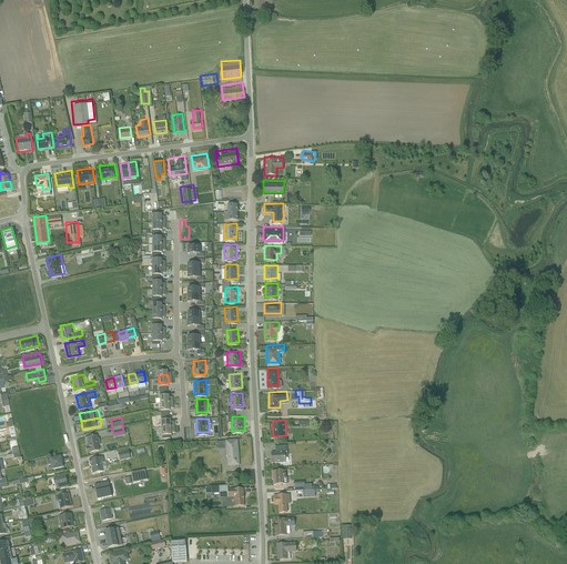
[(89,451),(101,447),(98,432),(85,435),(89,451)]
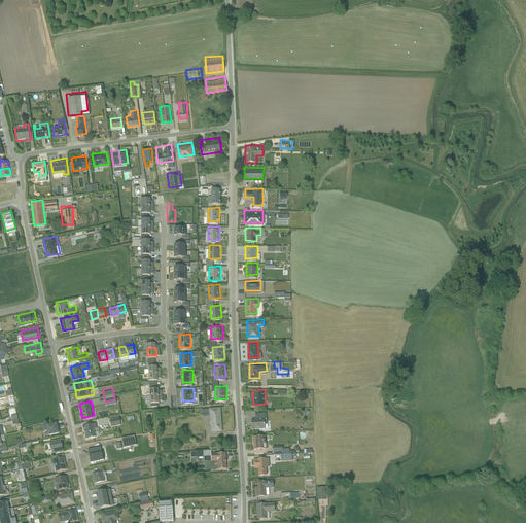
[(211,430),(222,429),(221,405),(209,405),(211,430)]
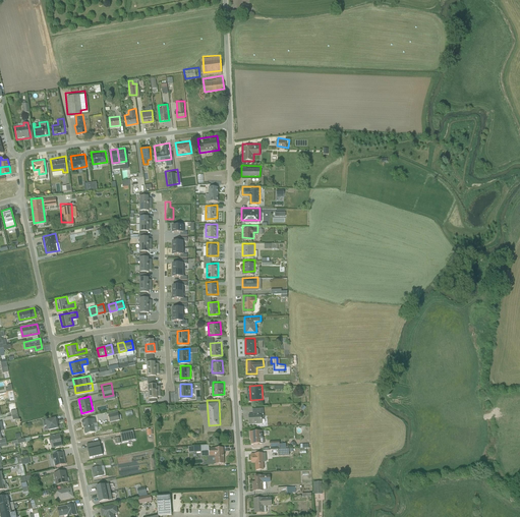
[(249,420),(265,420),(264,405),(253,405),(253,410),(248,410),(249,420)]
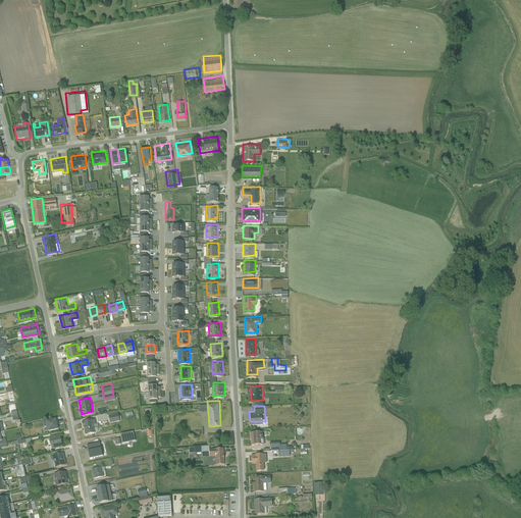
[(108,419),(118,418),(117,409),(107,411),(108,419)]
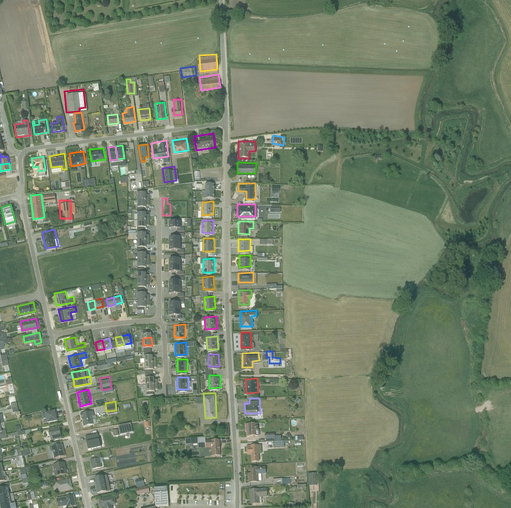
[(47,421),(58,418),(55,408),(44,411),(47,421)]
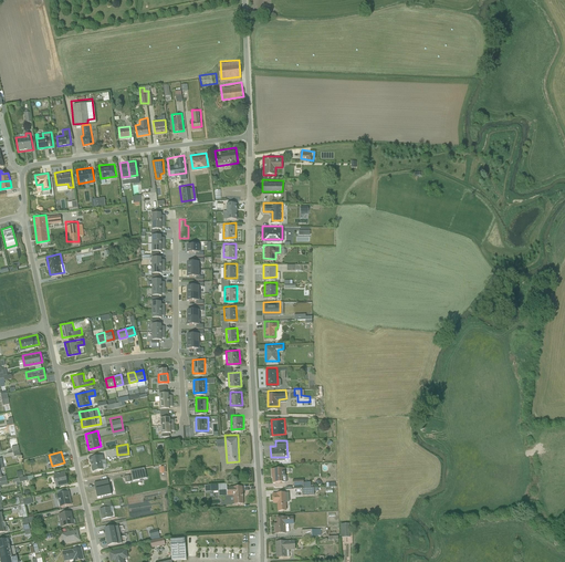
[(104,458),(103,453),(89,455),(92,469),(104,467),(103,458),(104,458)]
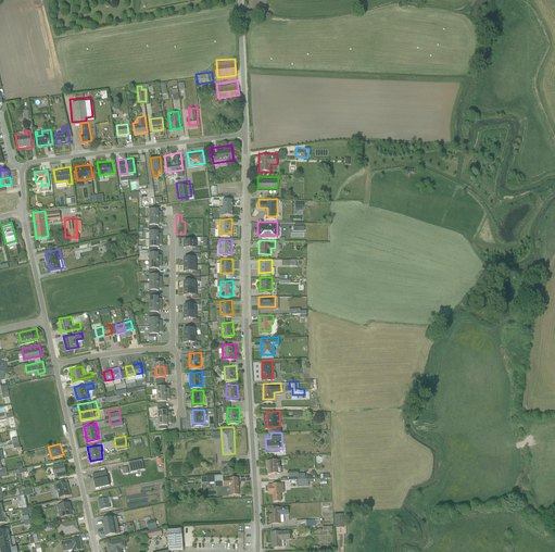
[(269,472),(281,471),(280,456),(268,458),(269,472)]
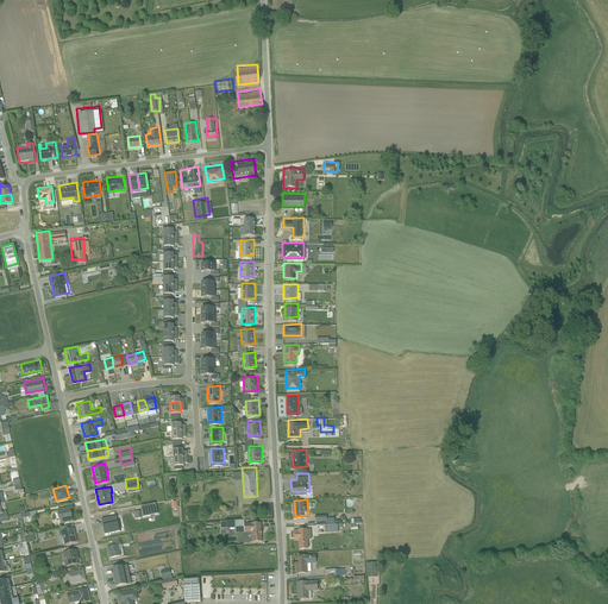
[(61,522),(74,518),(70,504),(57,507),(61,522)]
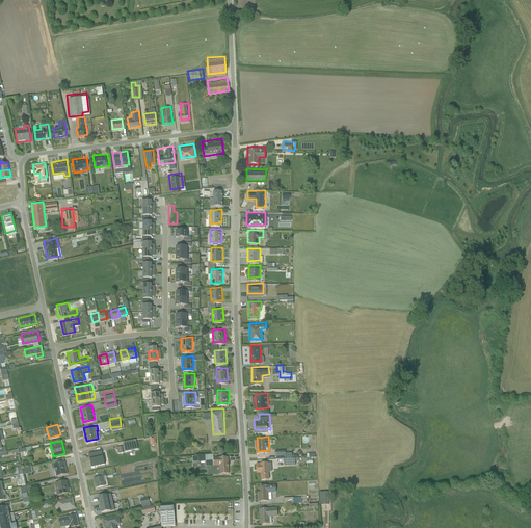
[(91,463),(101,460),(98,447),(88,449),(91,463)]
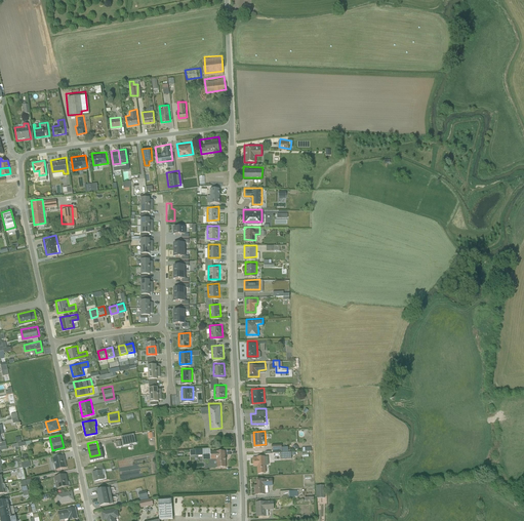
[(208,444),(194,445),(194,452),(201,451),(201,456),(209,456),(208,444)]
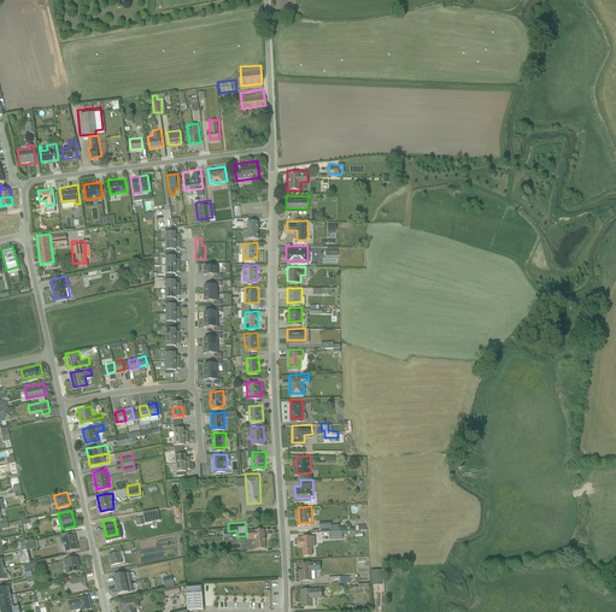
[(336,531),(335,522),(320,523),(320,528),(323,528),(323,531),(336,531)]
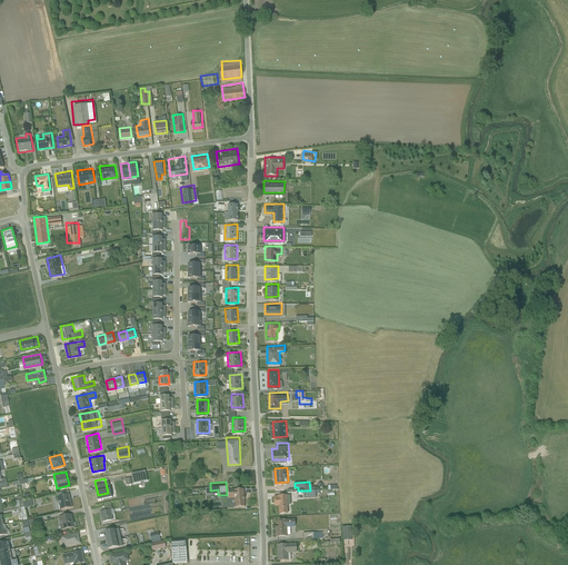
[(230,505),(246,504),(245,485),(228,486),(230,505)]
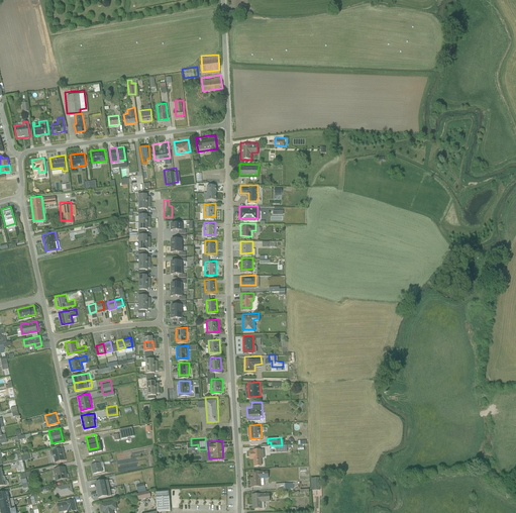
[(56,460),(66,457),(64,446),(53,448),(56,460)]
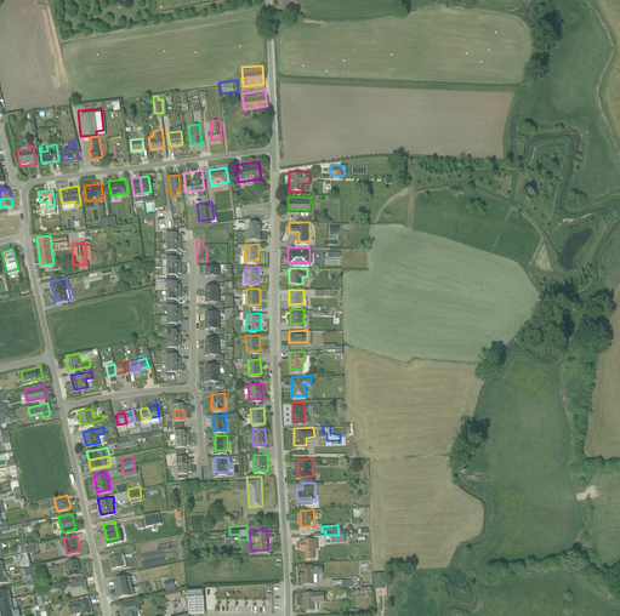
[(301,552),(316,551),(314,536),(300,537),(301,552)]
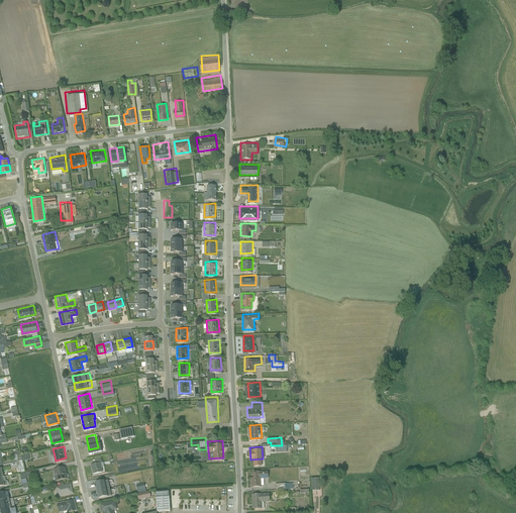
[(13,452),(15,468),(17,468),(17,470),(21,470),(19,458),(26,457),(25,451),(13,452)]
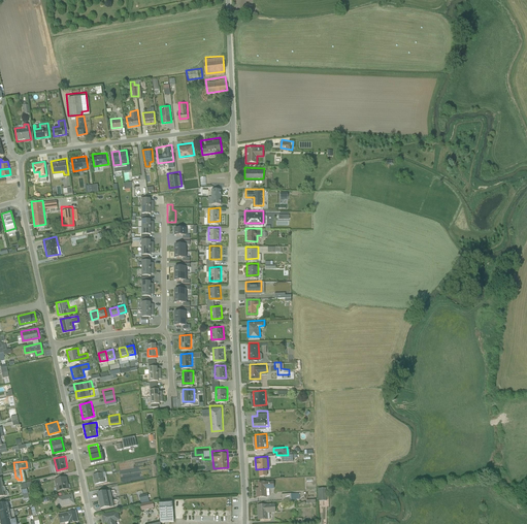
[(95,482),(105,480),(103,470),(93,471),(95,482)]
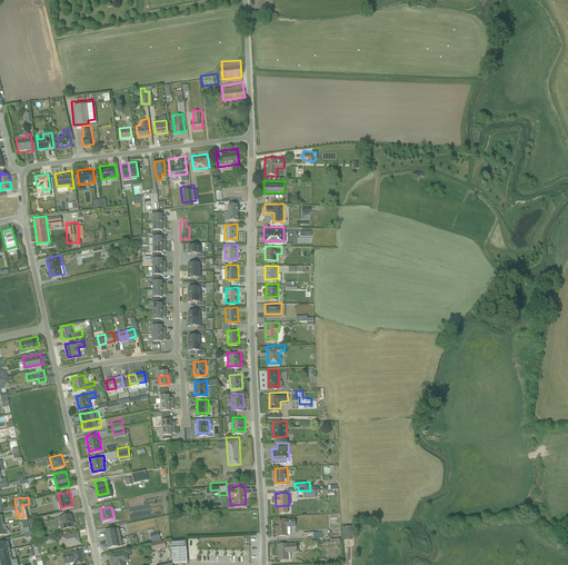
[(62,527),(76,525),(72,512),(59,514),(62,527)]
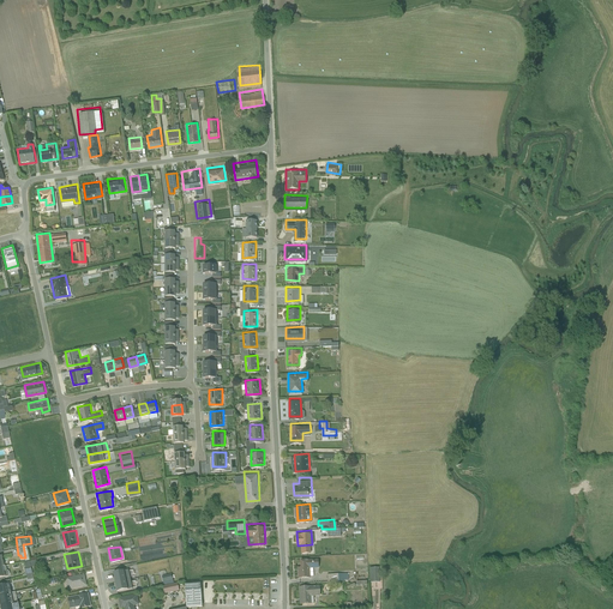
[(318,565),(317,555),(298,556),(298,574),(311,573),(311,565),(318,565)]
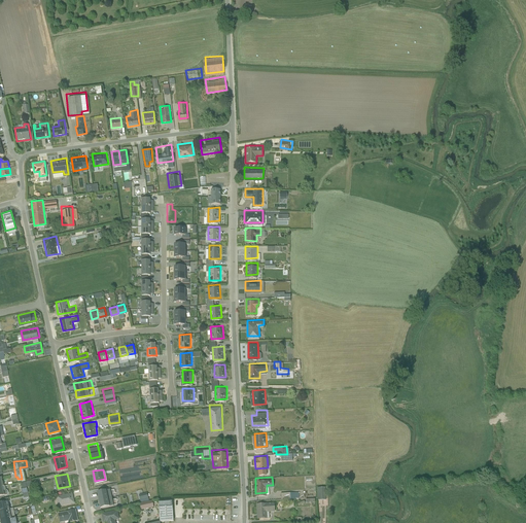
[(99,492),(102,507),(114,503),(111,489),(99,492)]
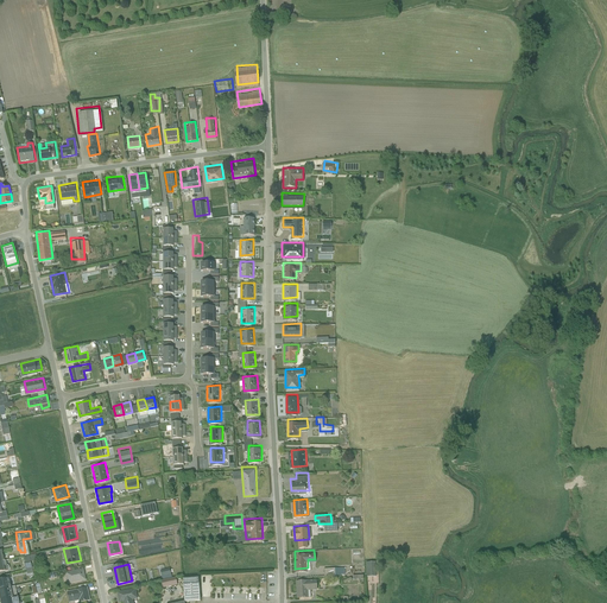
[(69,582),(87,578),(83,566),(65,570),(69,582)]
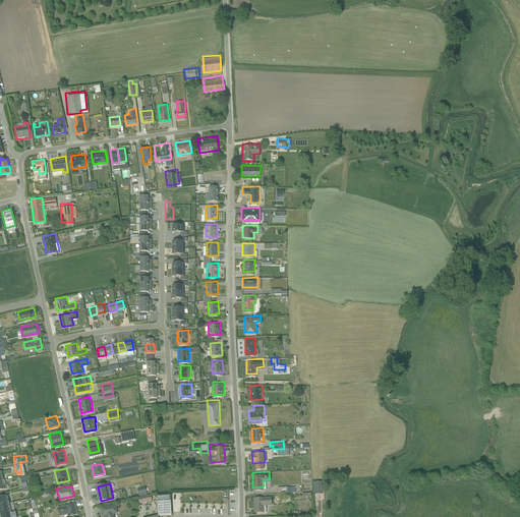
[(158,513),(171,512),(170,493),(157,494),(158,513)]
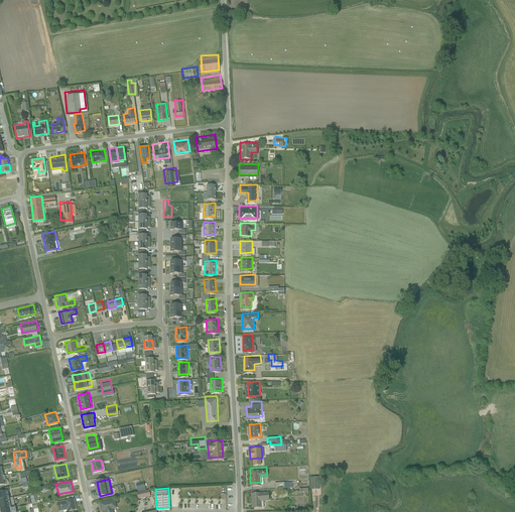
[(7,489),(0,490),(0,498),(9,497),(7,489)]
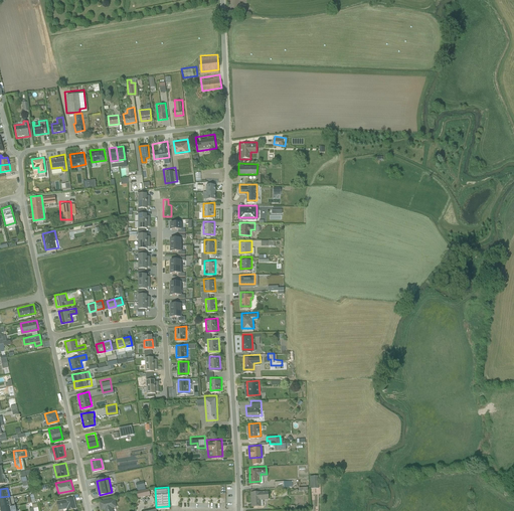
[(270,497),(269,489),(251,490),(252,505),(261,505),(260,497),(270,497)]
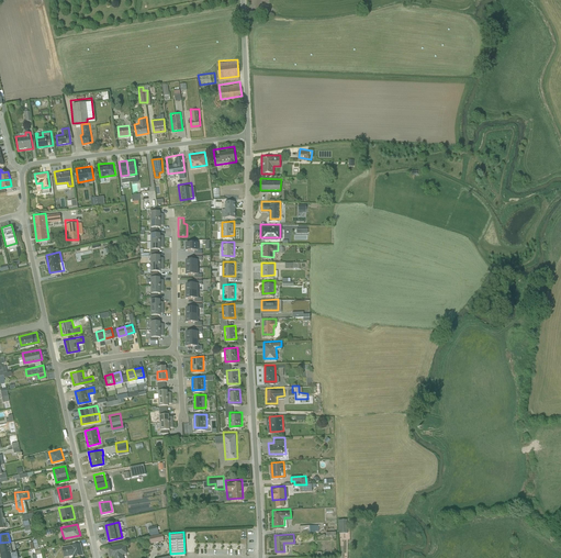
[(0,543),(0,554),(10,551),(15,550),(13,540),(10,542),(0,543)]
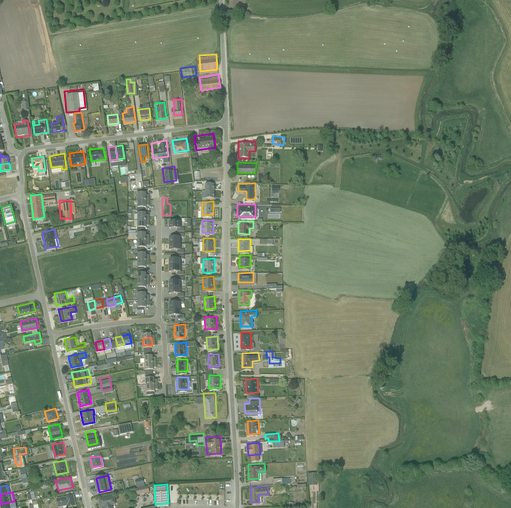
[(67,505),(76,503),(74,492),(56,496),(58,505),(67,503),(67,505)]
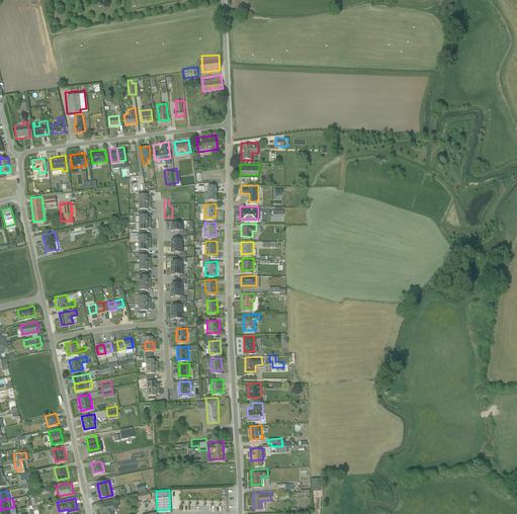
[(117,508),(115,499),(100,503),(102,511),(105,511),(105,513),(114,513),(113,509),(117,508)]
